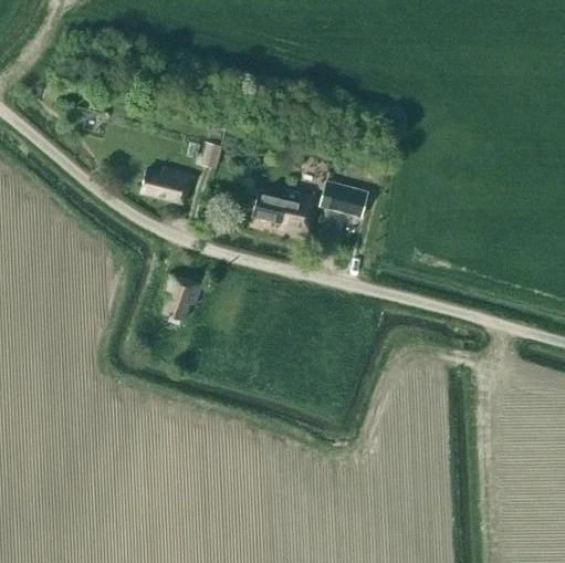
[(53,104),(55,95),(42,92),(40,101),(53,104)]
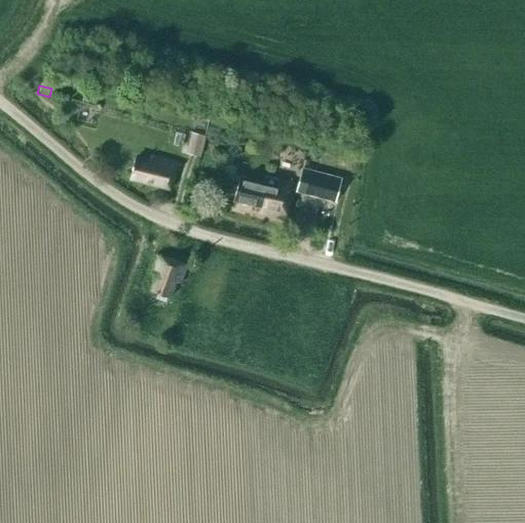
[(198,159),(203,138),(189,135),(185,156),(198,159)]
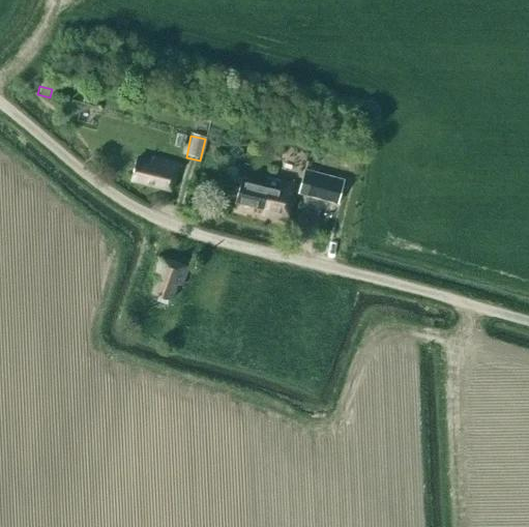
[(130,181),(172,193),(179,166),(153,158),(152,163),(137,158),(130,181)]
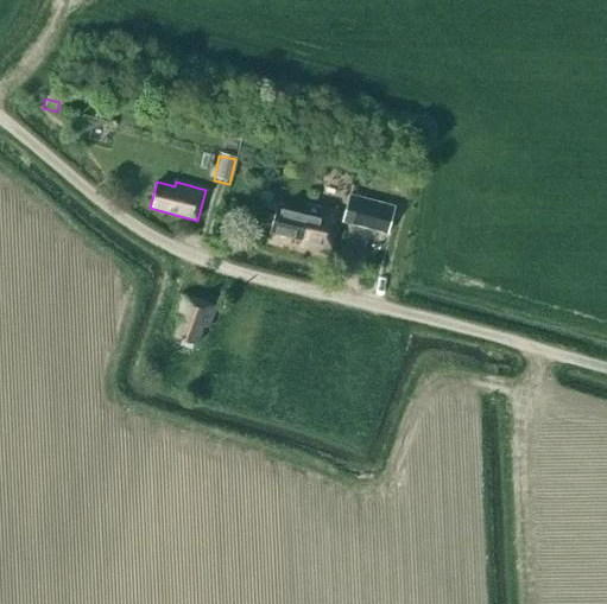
[(341,224),(386,236),(394,207),(348,195),(341,224)]
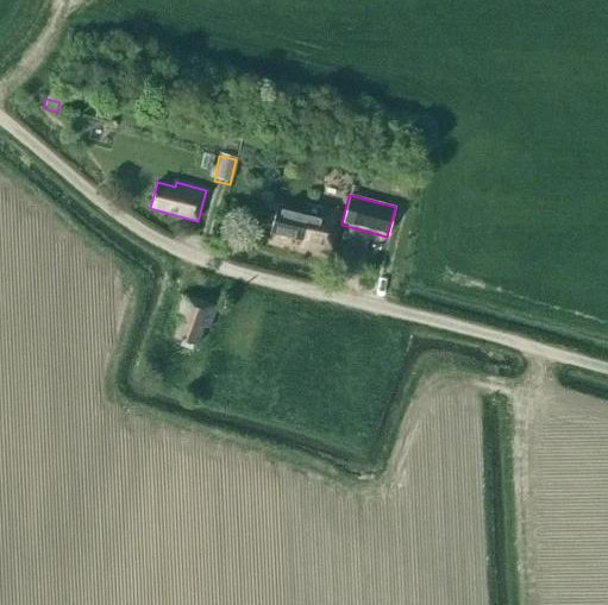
[(300,249),(331,257),(342,215),(306,206),(304,213),(277,206),(270,233),(302,241),(300,249)]
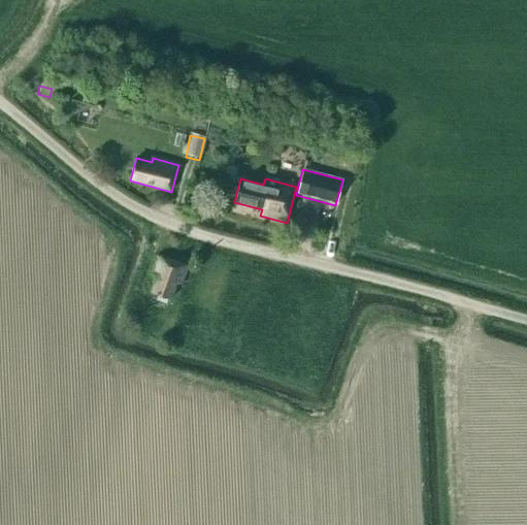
[(151,292),(171,299),(176,285),(182,287),(188,268),(157,258),(151,275),(156,277),(151,292)]
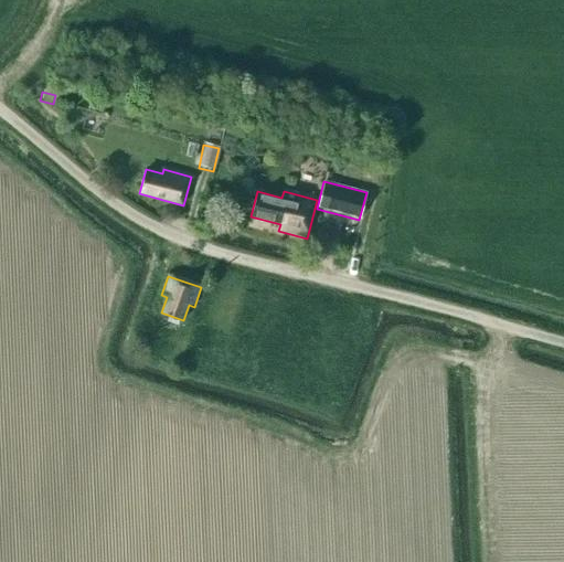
All buildings are outlined.
